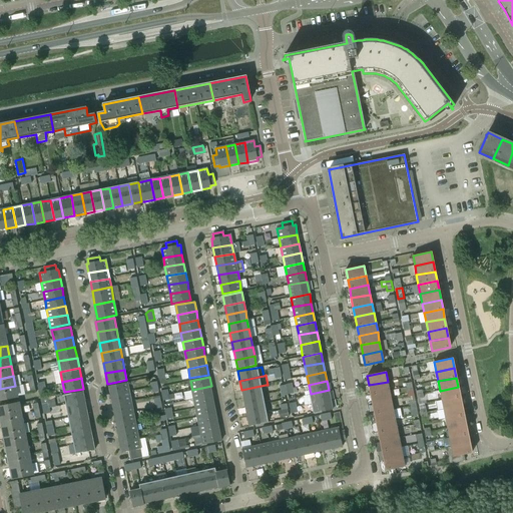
[(389,391),(388,382),(369,385),(371,395),(389,391)]
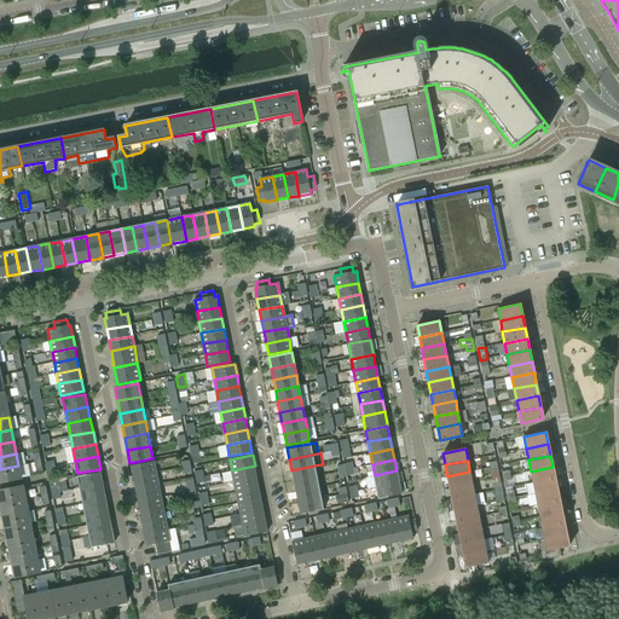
[(131,467),(133,478),(156,474),(154,462),(131,467)]
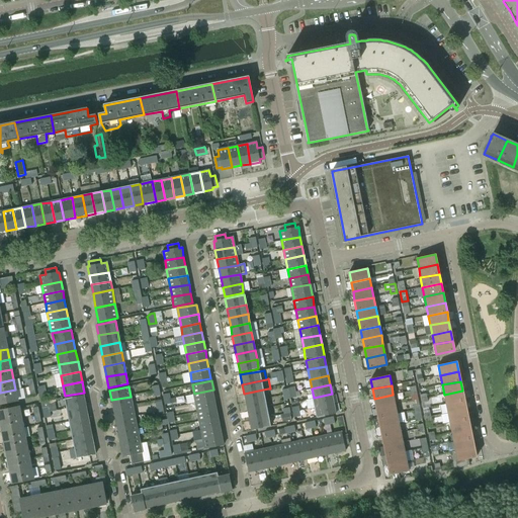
[(245,403),(264,399),(269,398),(268,389),(263,390),(244,394),(245,403)]
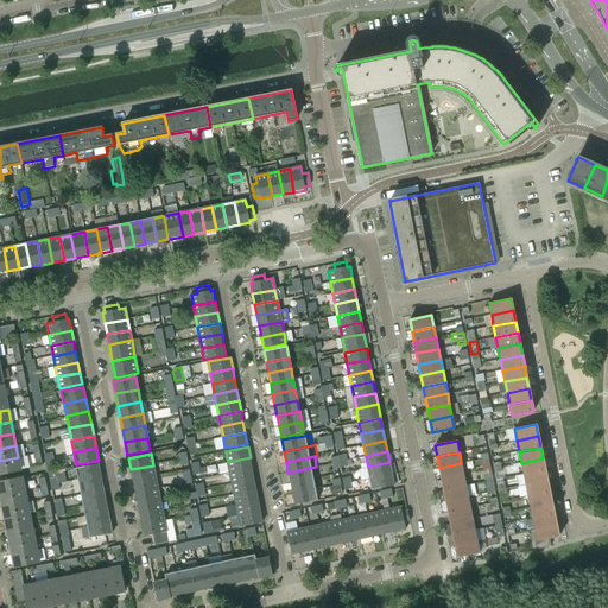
[(18,457),(0,461),(0,474),(20,470),(18,457)]
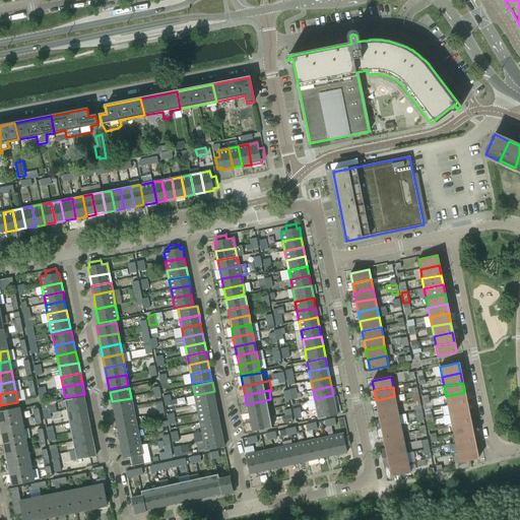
[(215,400),(214,391),(195,395),(197,404),(215,400)]
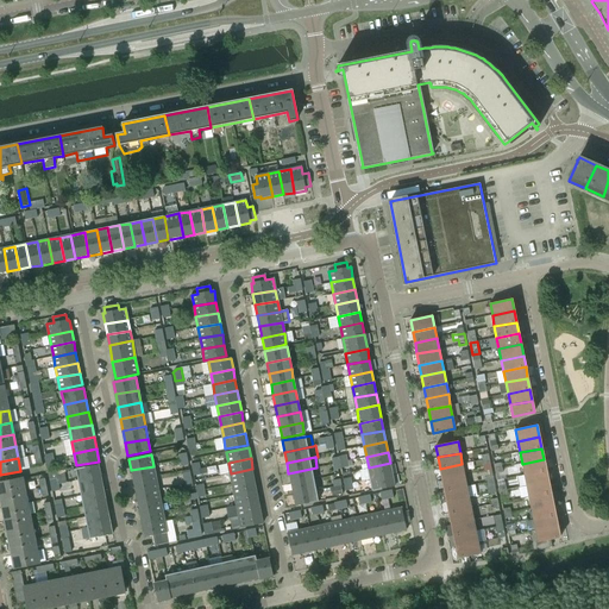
[(546,470),(544,459),(522,464),(525,475),(546,470)]
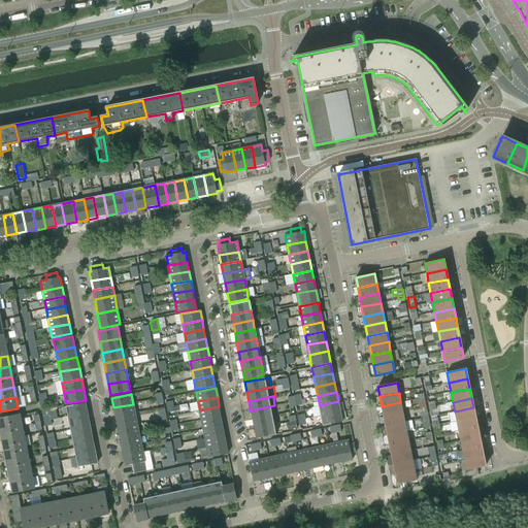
[(321,415),(340,410),(338,401),(320,405),(321,415)]
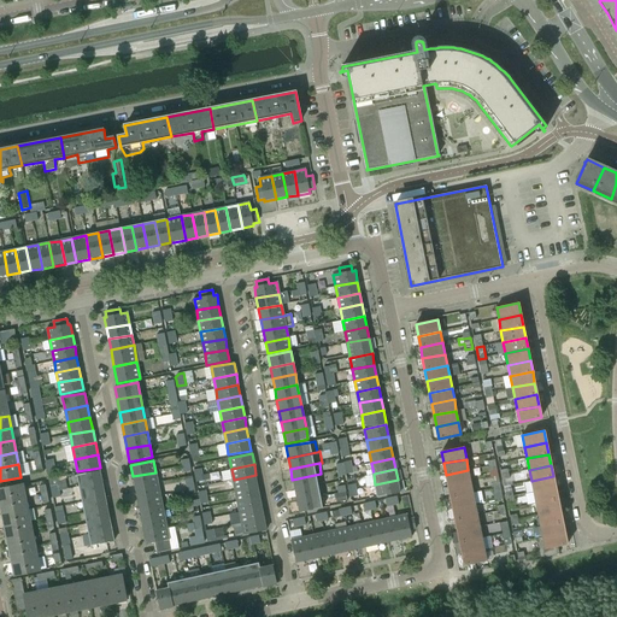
[(77,475),(80,487),(103,482),(100,470),(77,475)]
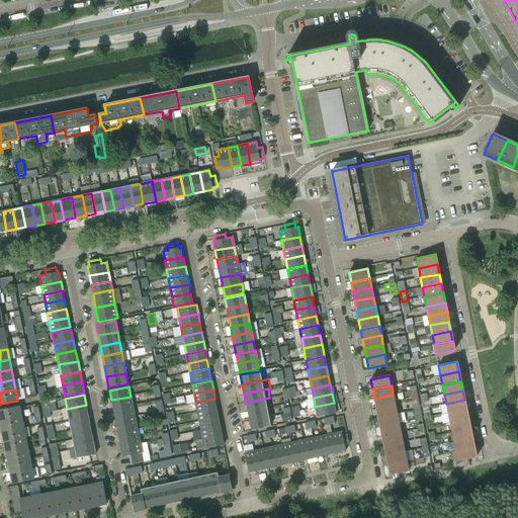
[(374,399),(376,408),(395,404),(393,395),(374,399)]
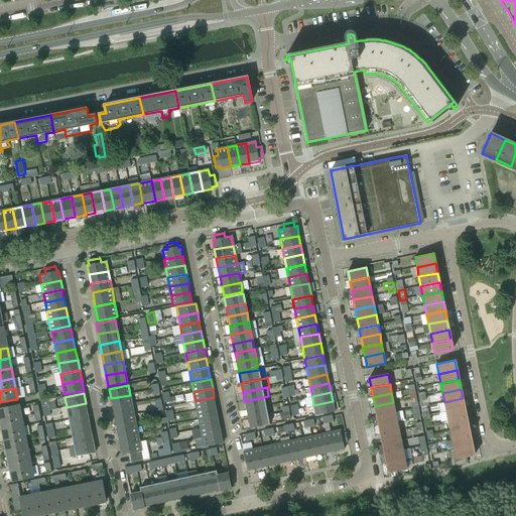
[(111,398),(113,408),(131,404),(130,395),(111,398)]
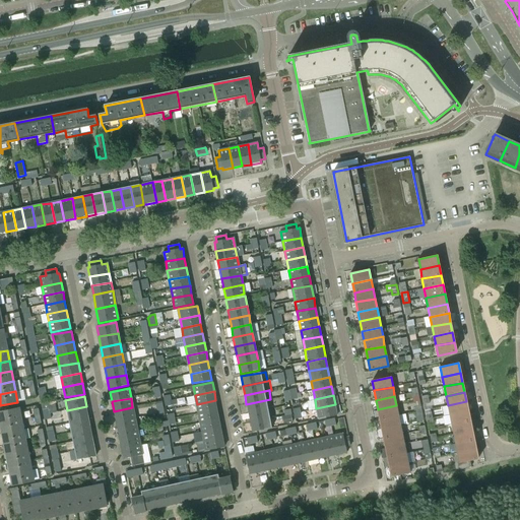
[(215,400),(197,404),(198,413),(217,409),(215,400)]
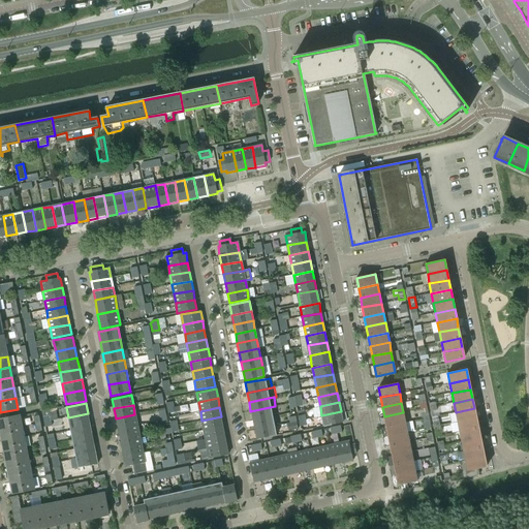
[(250,411),(252,421),(272,416),(270,407),(250,411)]
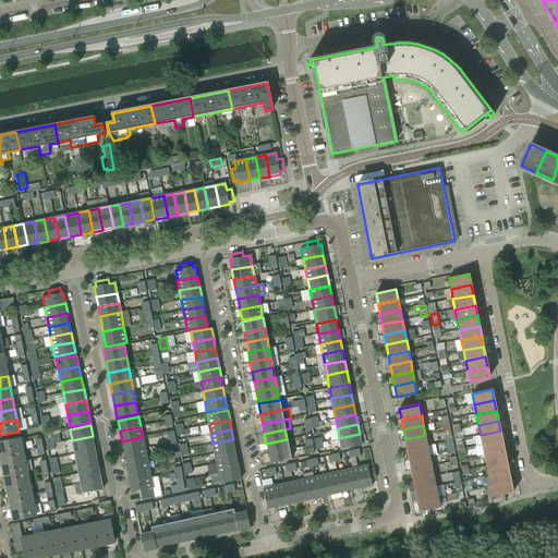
[(444,432),(446,441),(452,440),(450,431),(444,432)]
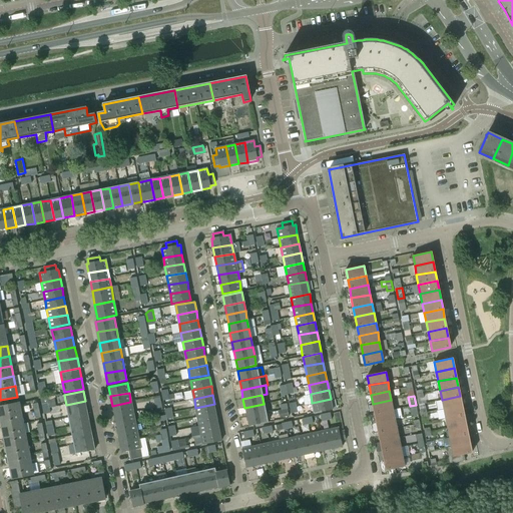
[(443,409),(462,406),(460,396),(442,400),(443,409)]
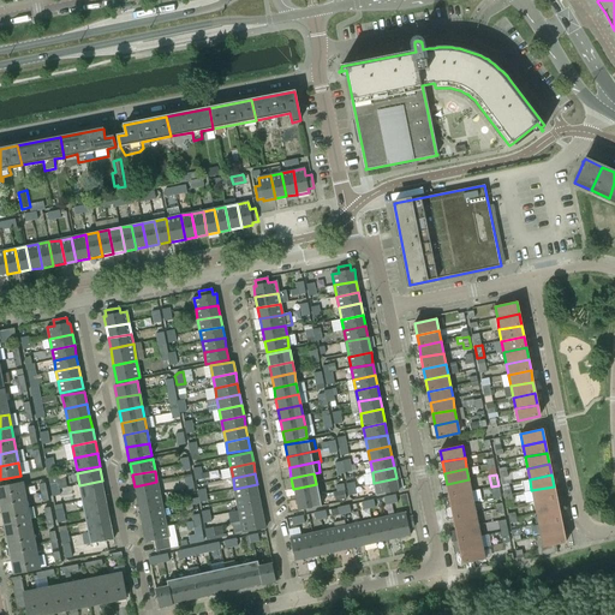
[(399,490),(396,478),(374,483),(376,495),(399,490)]
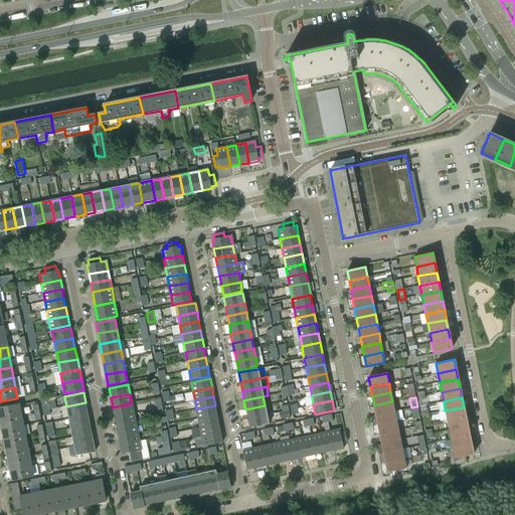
[(394,411),(392,401),(374,405),(376,415),(394,411)]
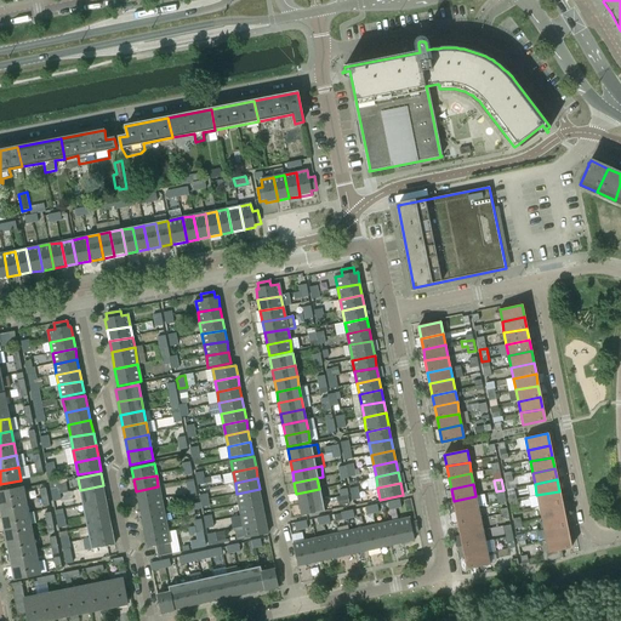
[(106,497),(103,485),(80,490),(83,502),(106,497)]
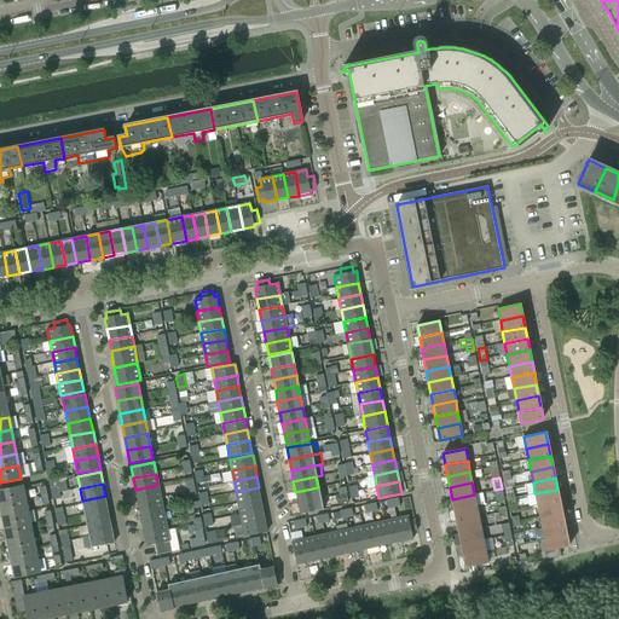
[(136,490),(137,501),(160,496),(157,485),(136,490)]
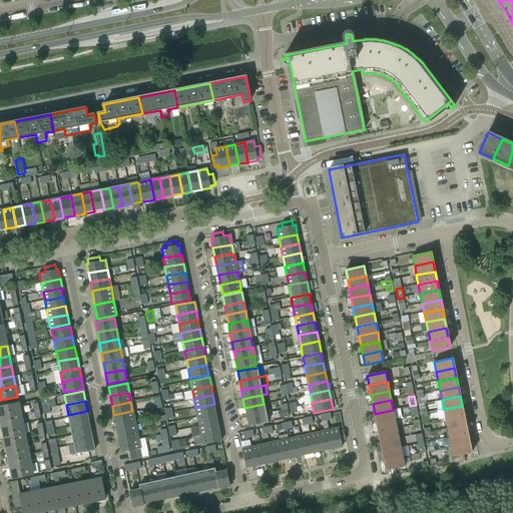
[(0,416),(0,418),(21,414),(19,403),(0,407),(0,416)]
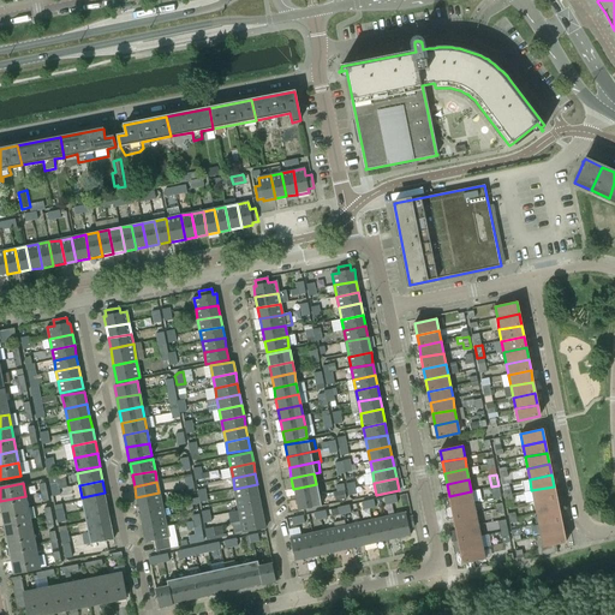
[(502,485),(505,496),(512,495),(509,483),(502,485)]
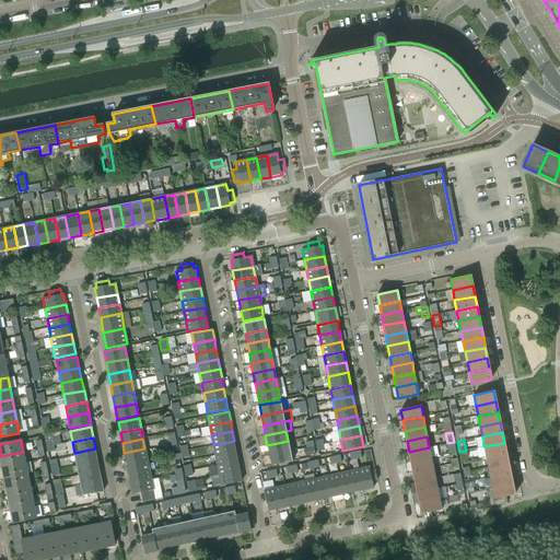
[(236,452),(234,441),(213,445),(216,455),(236,452)]
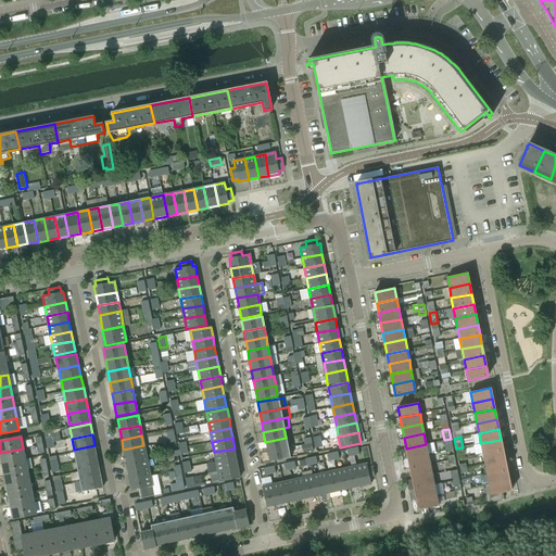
[(265,442),(267,452),(288,447),(286,438),(265,442)]
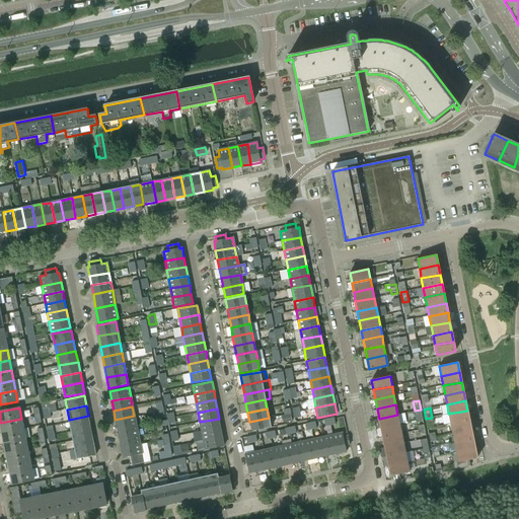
[(423,420),(421,410),(415,411),(417,421),(423,420)]
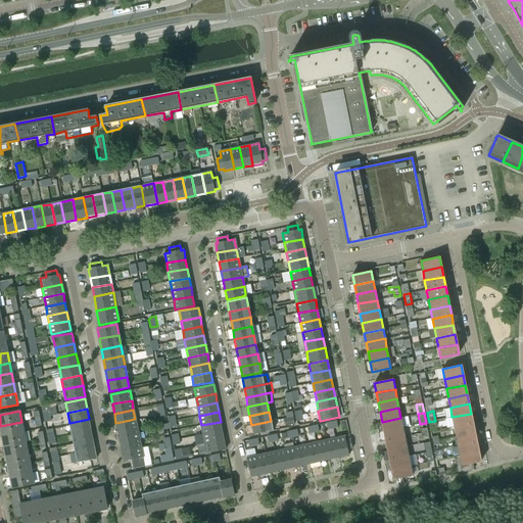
[(473,423),(471,414),(452,417),(454,427),(473,423)]
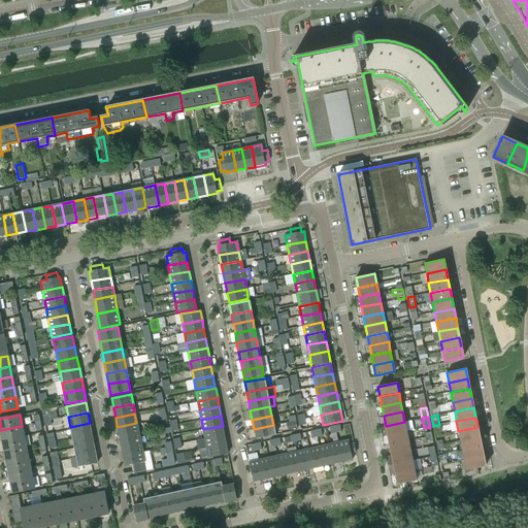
[(296,421),(291,422),(290,422),(287,423),(289,432),(298,430),(296,421)]
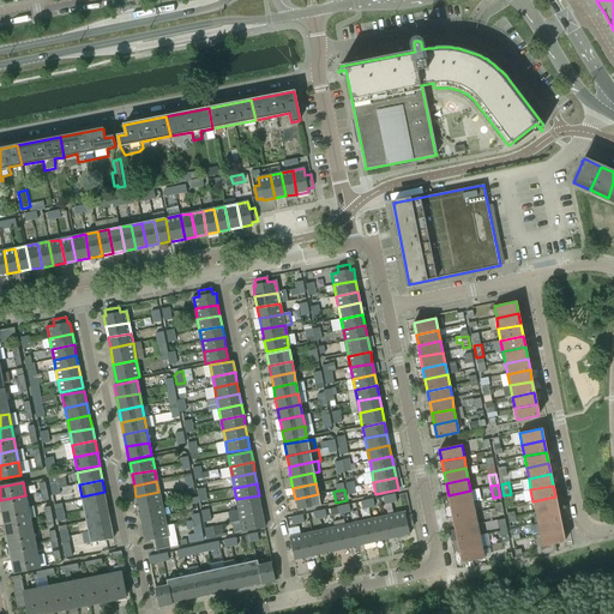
[(449,495),(451,506),(473,501),(470,491),(449,495)]
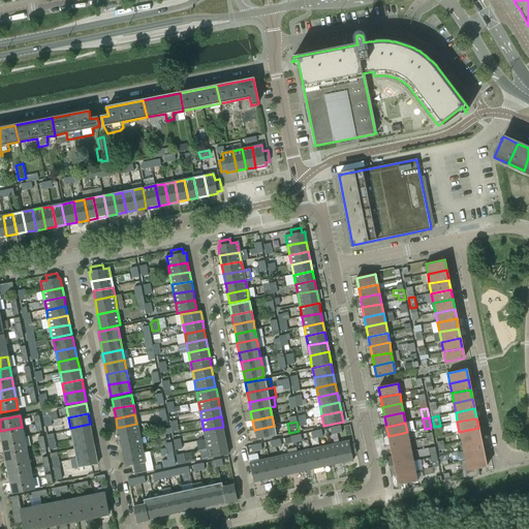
[(70,428),(72,437),(92,434),(90,424),(70,428)]
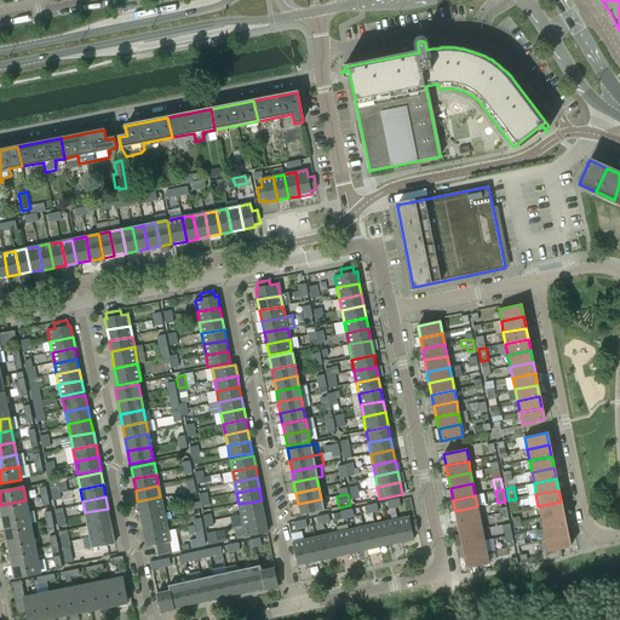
[(137,501),(139,512),(162,507),(160,497),(137,501)]
